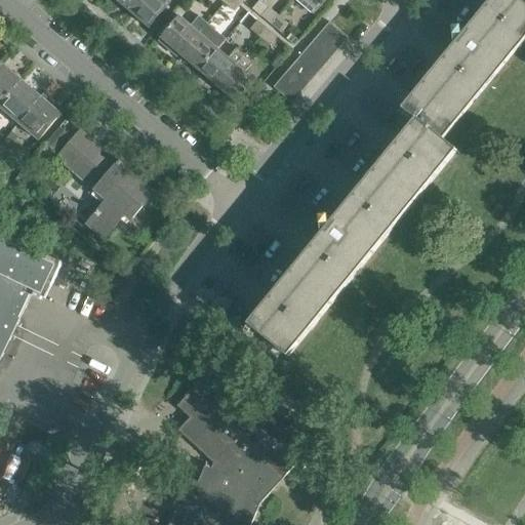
[(115,0),(130,12),(140,0),(115,0)]
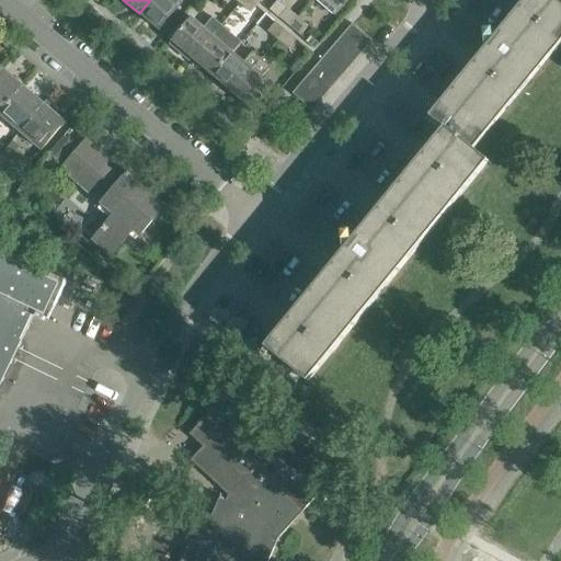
[(171,0),(150,0),(139,13),(159,31),(180,7),(171,0)]
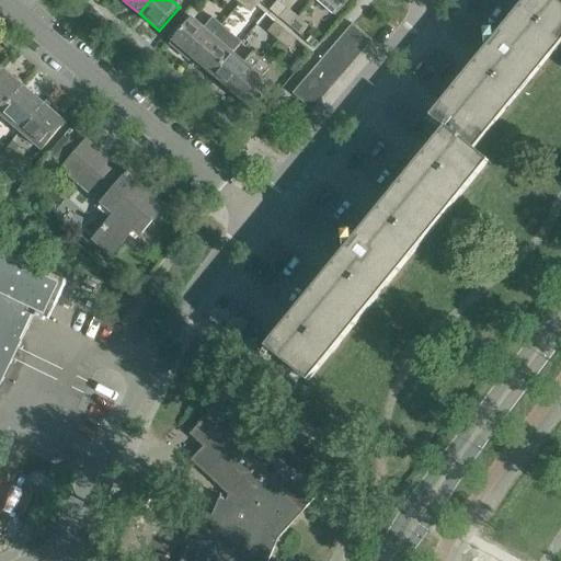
[(253,0),(243,0),(240,4),(251,13),(259,4),(253,0)]
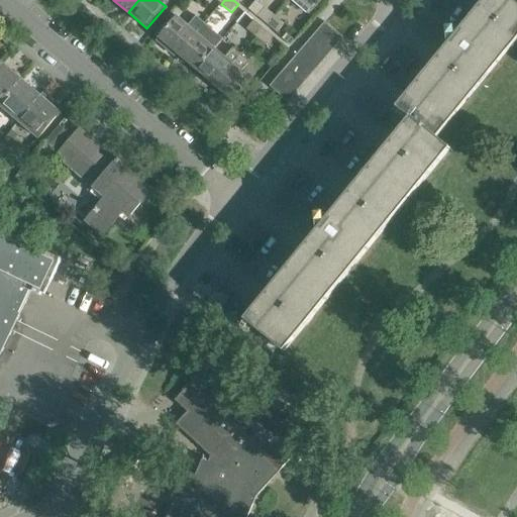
[(291,0),(309,15),(321,0),(291,0)]
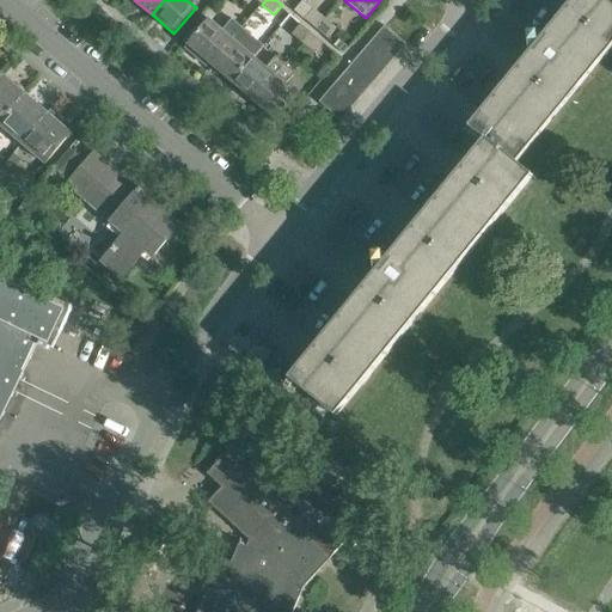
[(471,128),(516,165),(611,48),(611,0),(575,0),(545,37),(538,32),(530,32),(532,54),(471,128)]
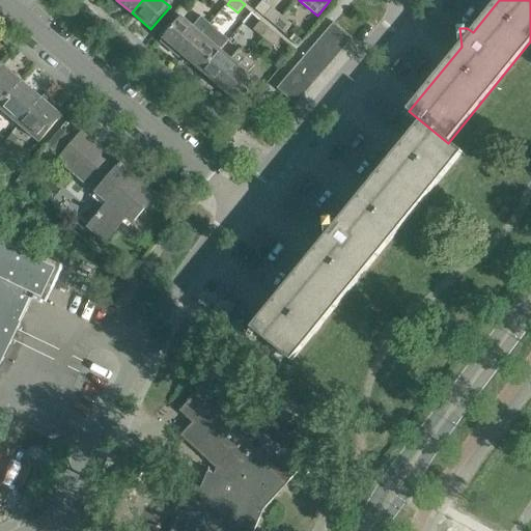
[(264,18),(275,26),(282,17),(272,8),(264,18)]
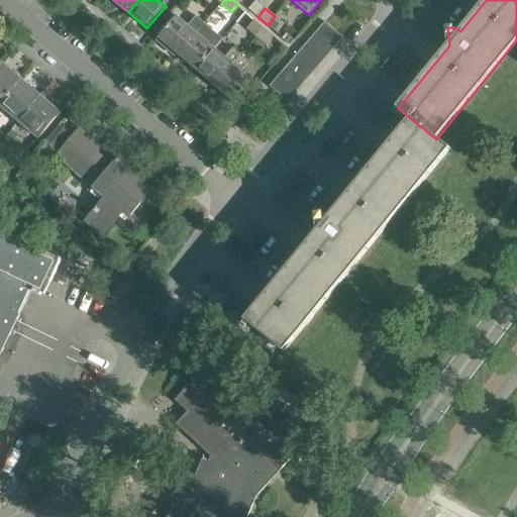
[(170,48),(178,55),(204,23),(196,16),(188,26),(178,17),(157,41),(168,52),(170,48)]
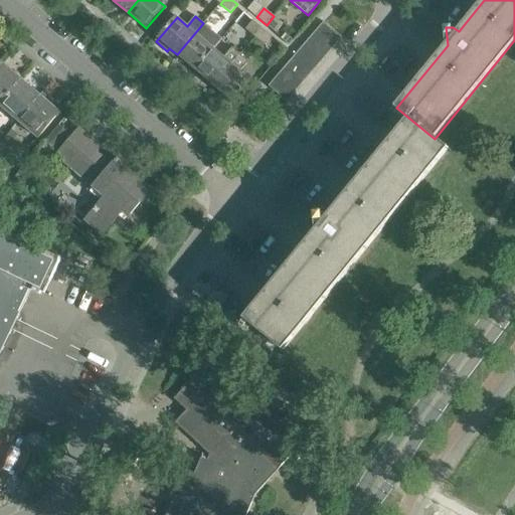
[(274,16),(267,25),(276,33),(283,24),(274,16)]
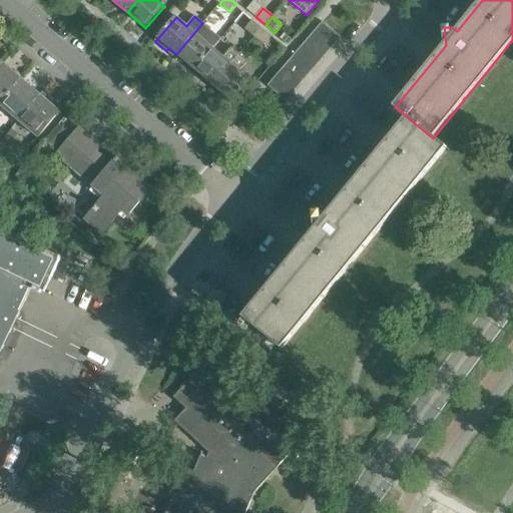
[(244,29),(254,37),(262,29),(252,21),(244,29)]
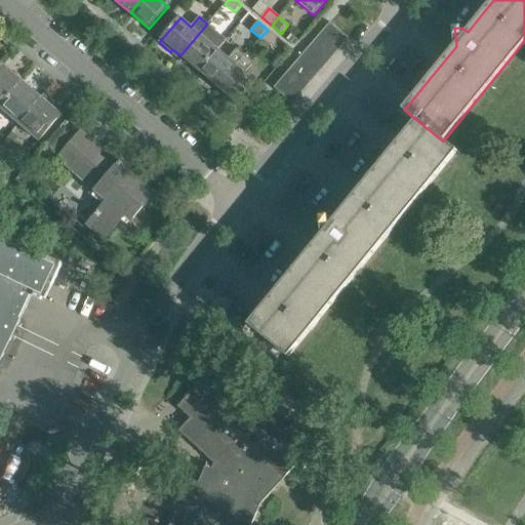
[(330,23),(322,32),(340,48),(349,39),(330,23)]
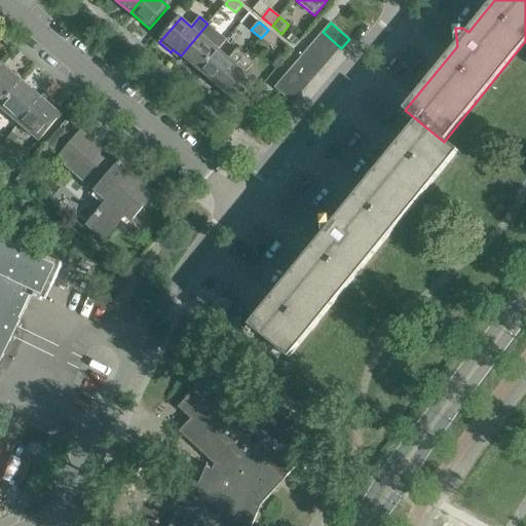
[(181,55),(199,72),(219,49),(209,40),(216,31),(208,24),(181,55)]
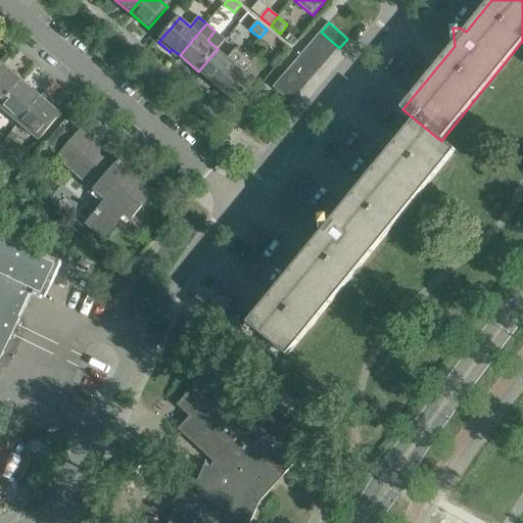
[(267,30),(259,38),(269,46),(277,38),(267,30)]
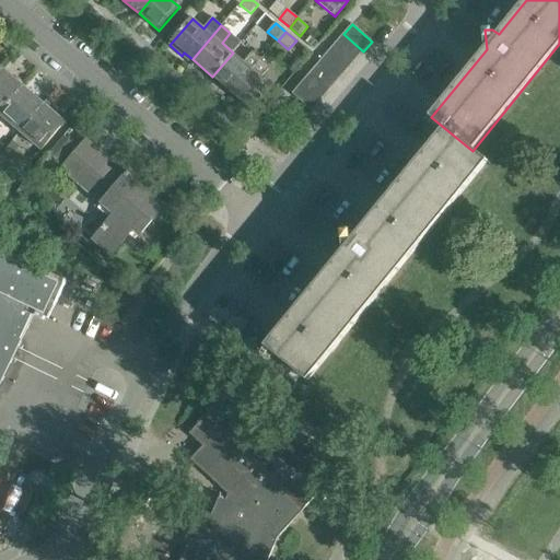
[(343,34),(335,44),(354,61),(363,51),(343,34)]
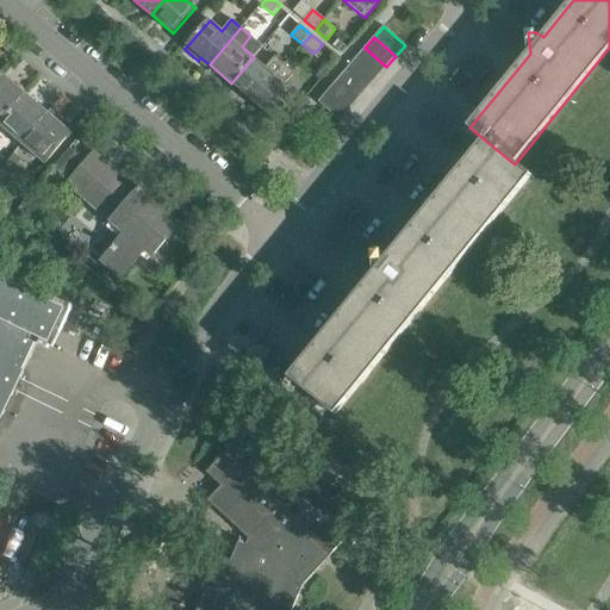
[(365,48),(355,58),(377,78),(386,67),(365,48)]
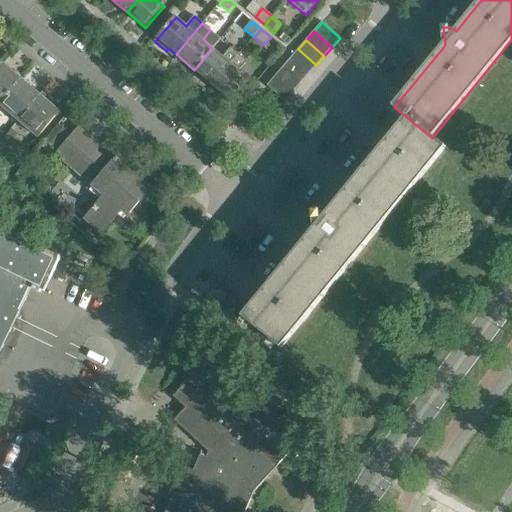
[(194,70),(213,86),(239,54),(231,47),(223,57),(213,48),(194,70)]
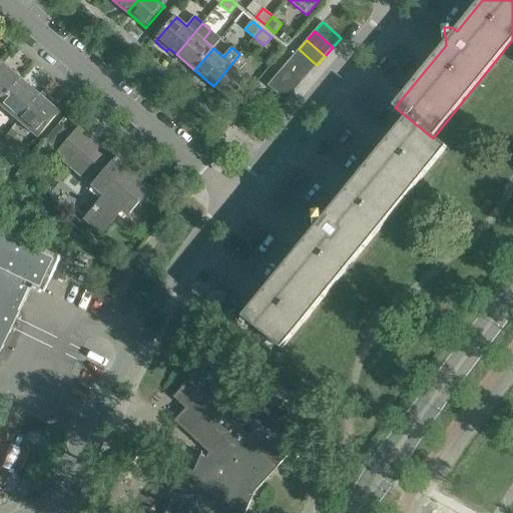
[(299,49),(291,58),(310,74),(317,65),(299,49)]
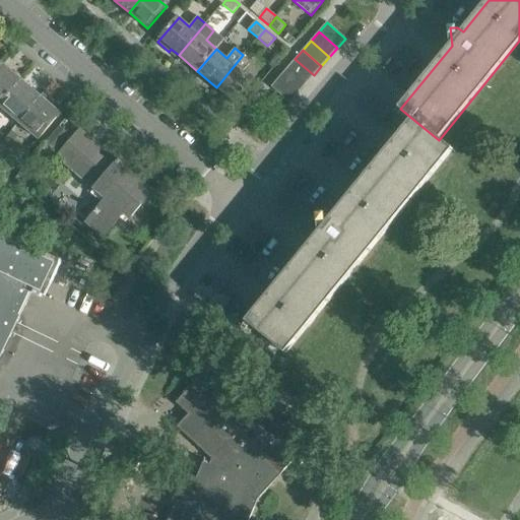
[(243,55),(216,87),(235,103),(254,81),(243,72),(251,62),(243,55)]
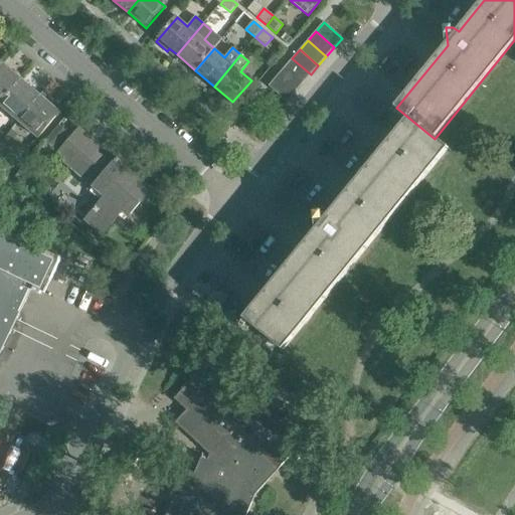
[(292,58),(285,67),(303,83),(311,74),(292,58)]
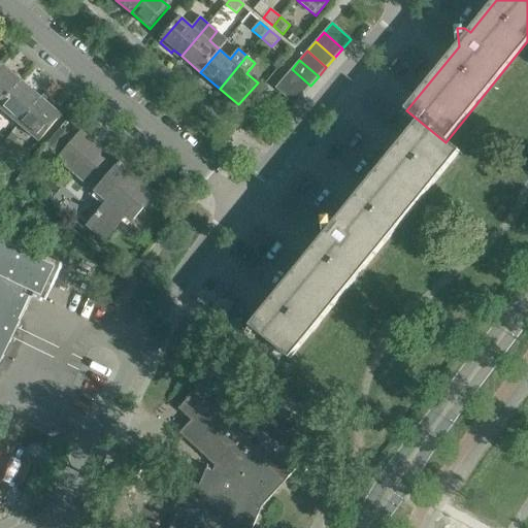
[(0,67),(0,107),(22,81),(2,65),(0,67)]
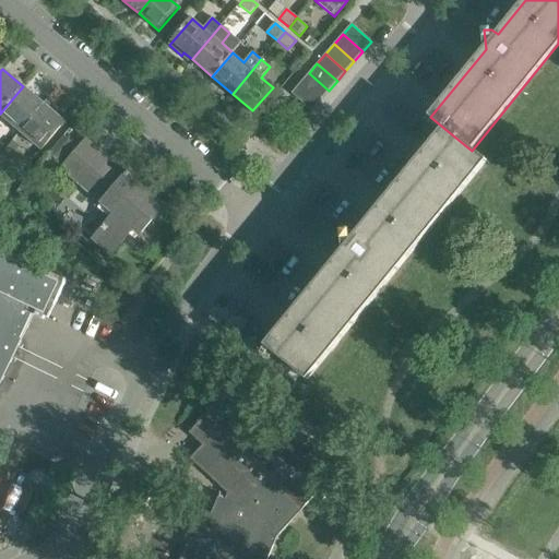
[(309,73),(300,84),(320,100),(329,91),(309,73)]
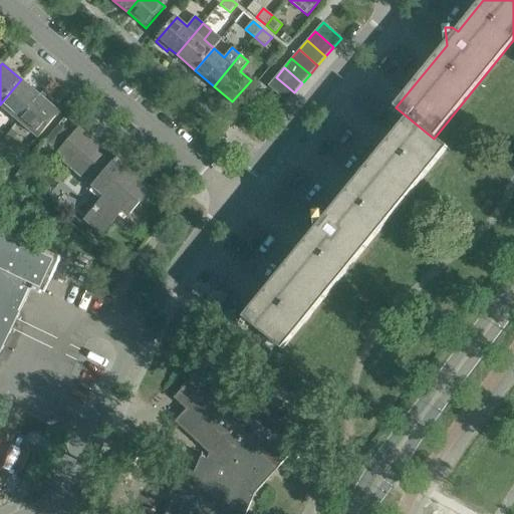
[(294,92),(276,77),(268,86),(286,101),(294,92)]
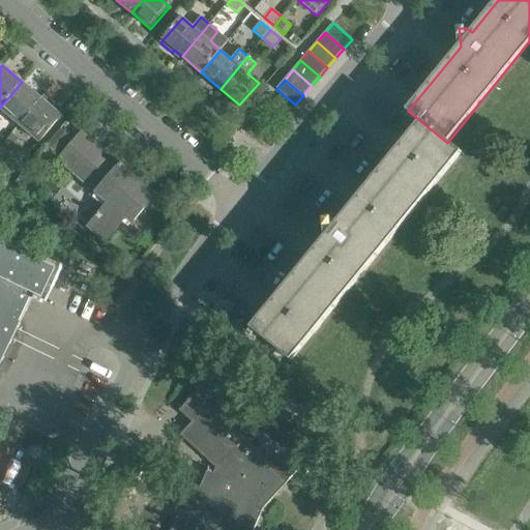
[(20,124),(41,98),(22,82),(0,108),(20,124)]
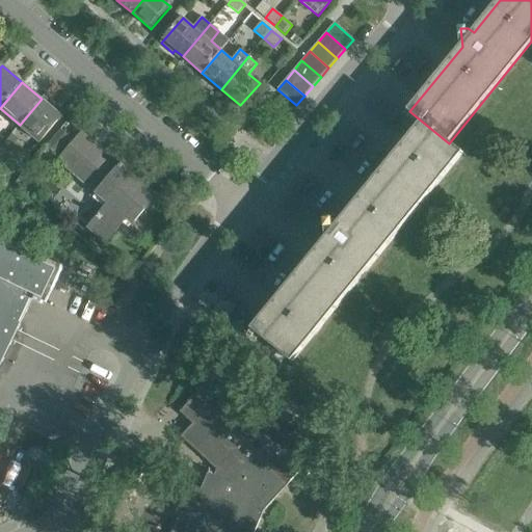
[(64,113),(53,103),(50,106),(42,99),(20,125),(40,142),(64,113)]
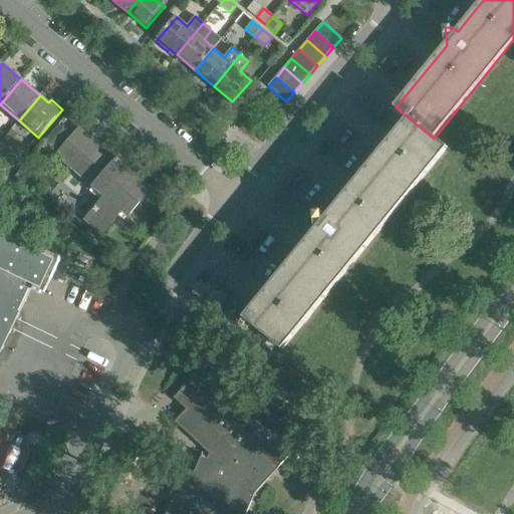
[(246,318),(283,349),(447,151),(410,119),(329,217),(323,213),(315,213),(317,232),(246,318)]
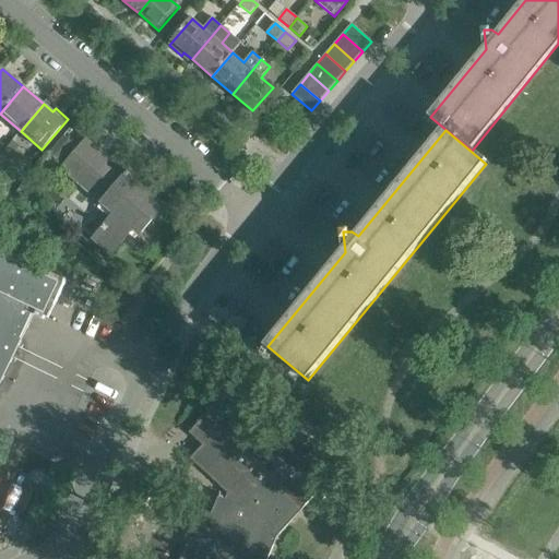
[(64,137),(50,153),(62,164),(76,147),(64,137)]
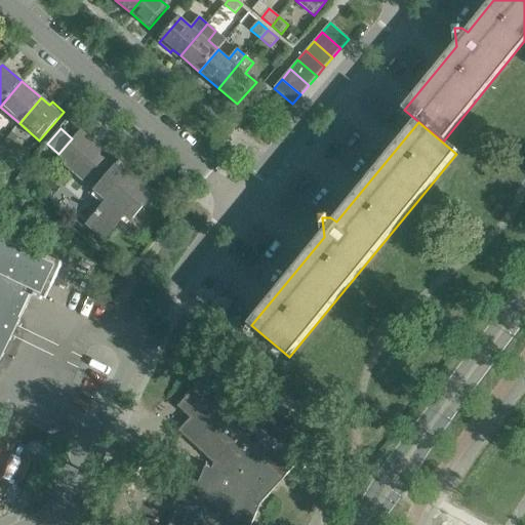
[(57,158),(105,199),(108,201),(87,225),(104,239),(125,215),(131,220),(154,194),(81,131),(57,158)]
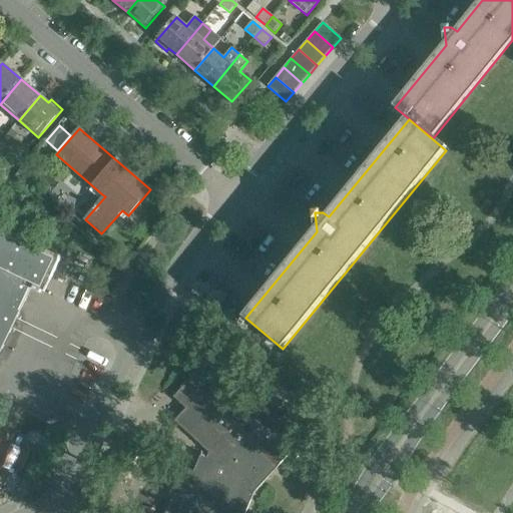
[(2,140),(0,142),(0,155),(2,158),(11,147),(2,140)]
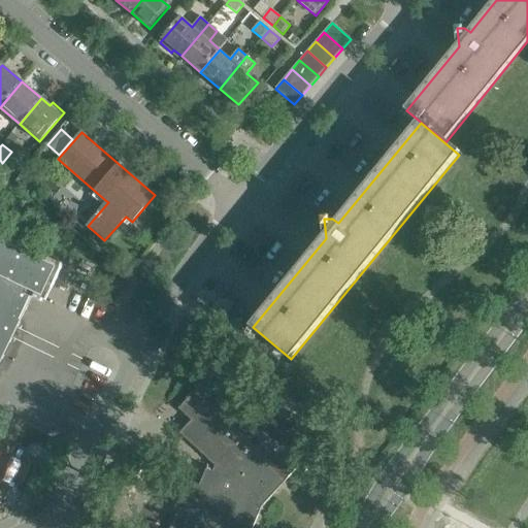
[(42,297),(48,284),(57,266),(0,238),(0,364),(18,329),(34,293),(42,297)]
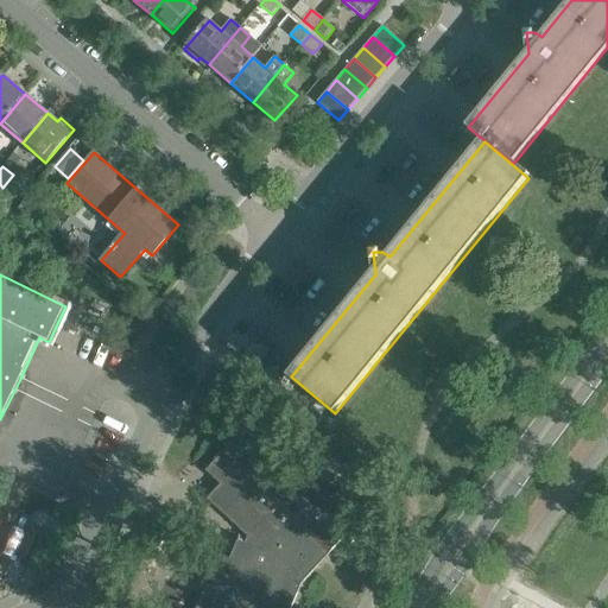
[(196,607),(291,607),(302,584),(356,525),(286,461),(273,475),(259,462),(264,457),(239,435),(206,472),(220,485),(207,499),(248,537),(246,543),(242,542),(239,539),(230,559),(220,555),(196,607)]
